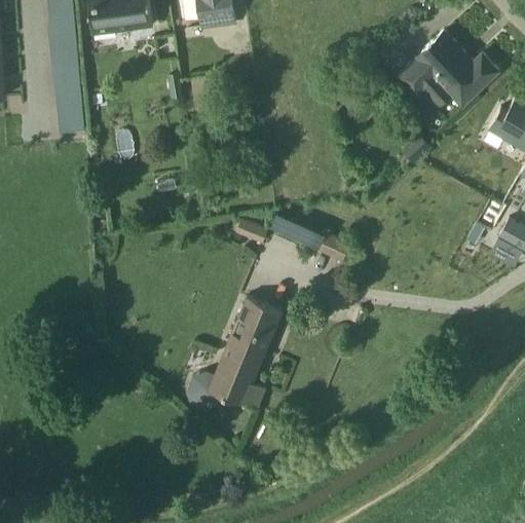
[(74,0),(46,0),(55,132),(83,129),(74,0)]
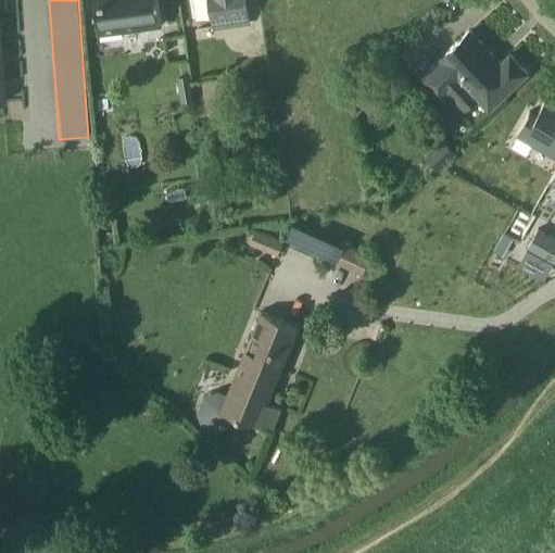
[(92,0),(98,38),(162,29),(158,0),(92,0)]
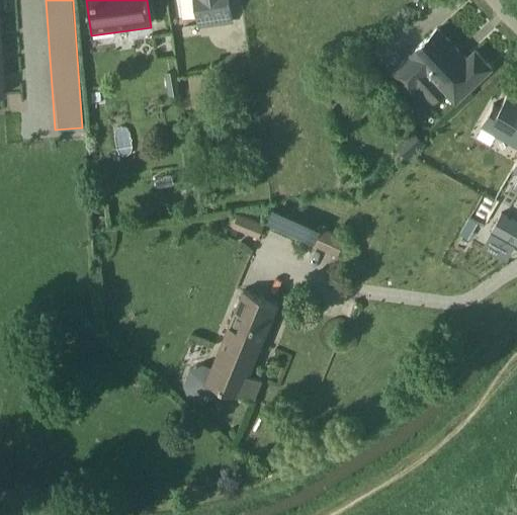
[(191,0),(197,31),(232,26),(228,0),(191,0)]
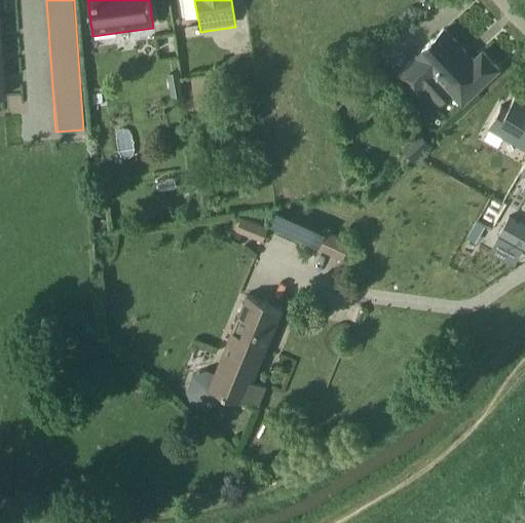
[(460,107),(497,71),(482,54),(473,63),(444,33),(395,79),(414,101),(422,94),(438,109),(451,97),(460,107)]
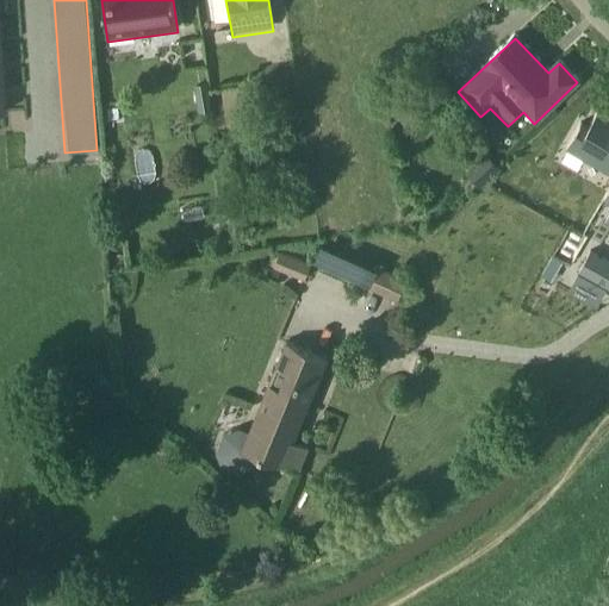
[(198,116),(211,113),(207,86),(193,87),(198,116)]
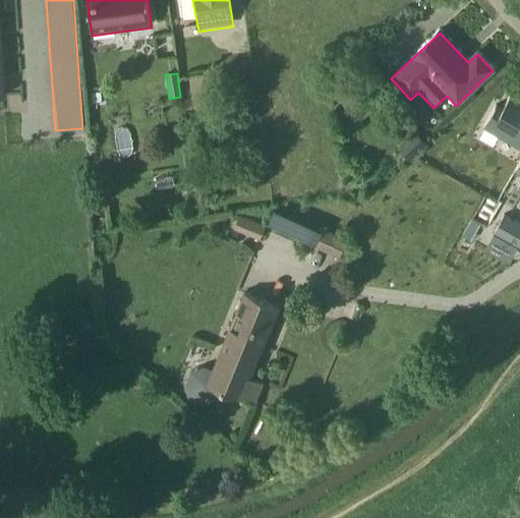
[(519,93),(514,90),(502,111),(496,107),(484,127),(519,147),(519,162),(516,170),(519,172),(519,93)]
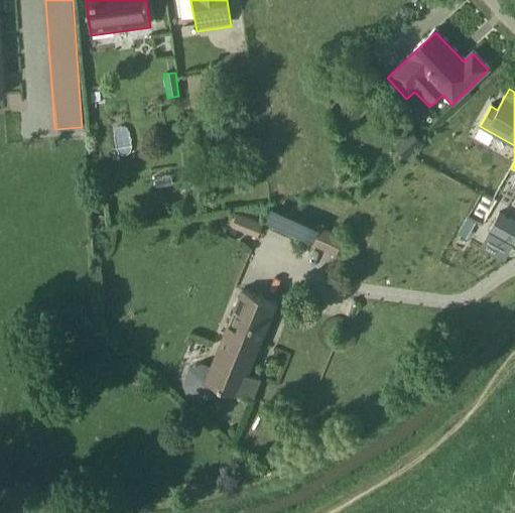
[(271,211),(264,226),(336,257),(351,263),(358,247),(352,244),(355,236),(345,232),(341,241),(271,211)]
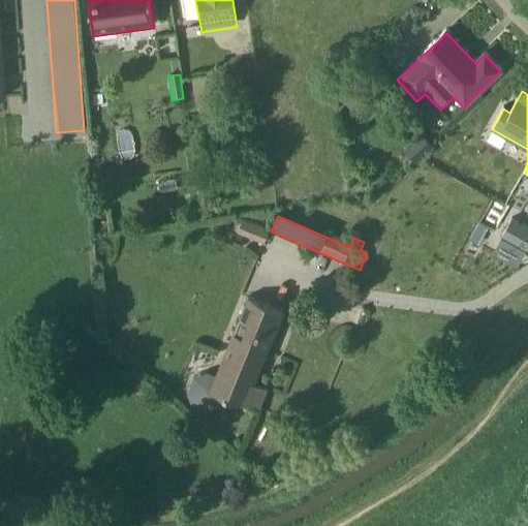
[(237,218),(231,233),(257,243),(264,228),(237,218)]
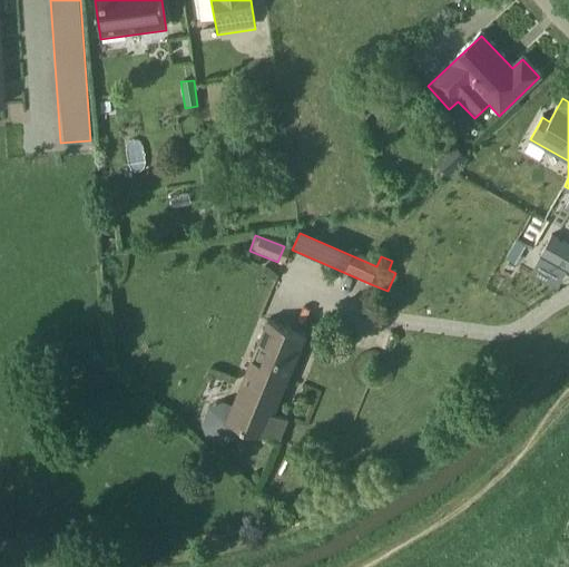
[(206,439),(218,443),(236,440),(241,430),(278,446),(288,422),(274,416),(305,338),(265,321),(232,407),(222,403),(207,411),(200,427),(206,439)]
